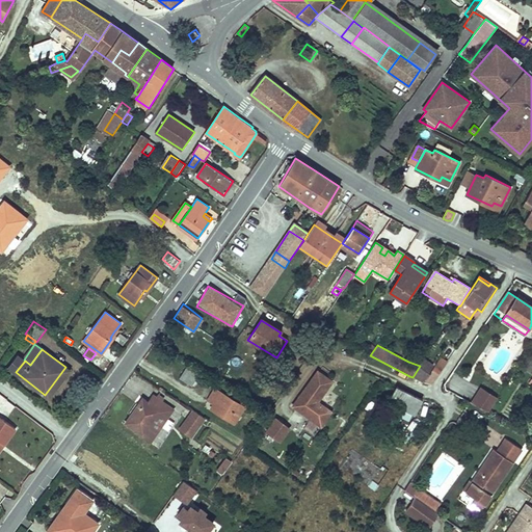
[(9,367),(16,372),(25,361),(24,360),(19,355),(9,367)]
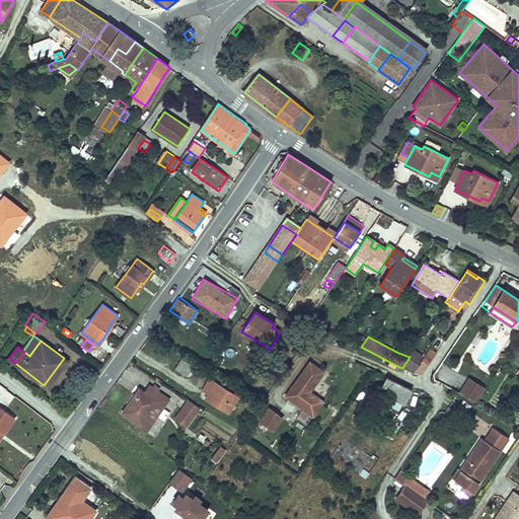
[(412,373),(414,373),(421,375),(437,352),(430,348),(425,356),(415,350),(410,357),(402,368),(412,373)]
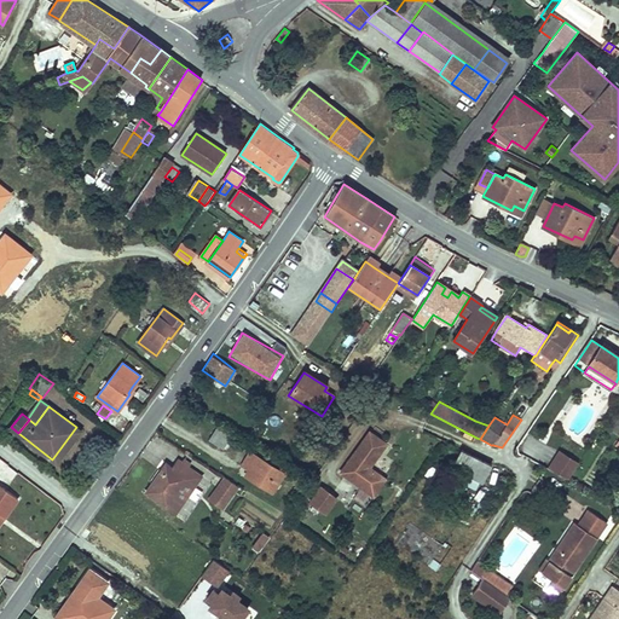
[(76,427),(52,460),(57,462),(81,431),(76,427)]
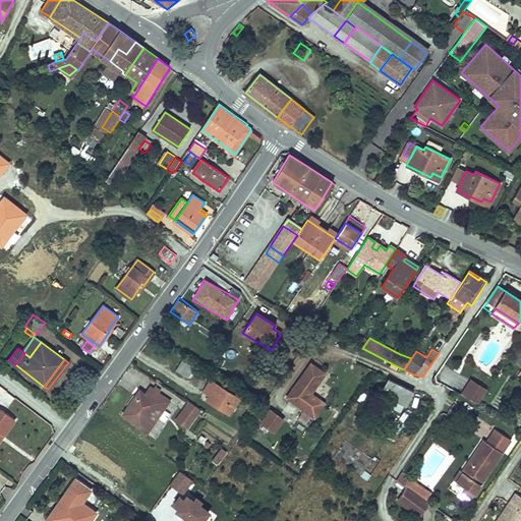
[(183,360),(176,369),(188,378),(195,367),(183,360)]
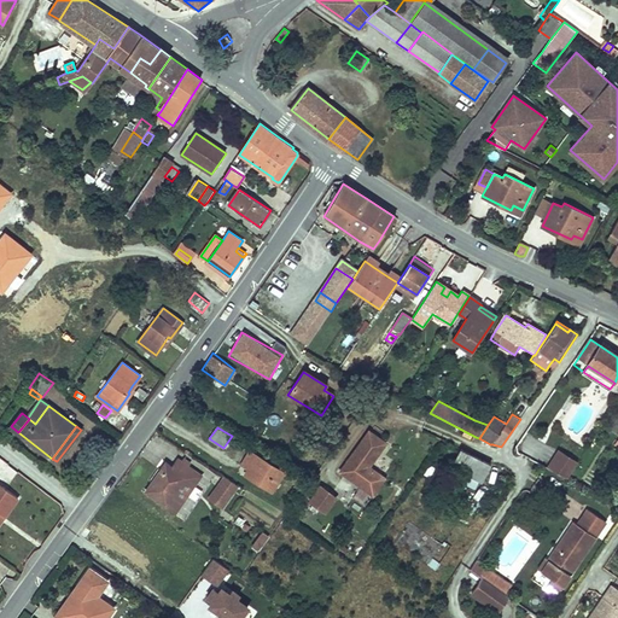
[(369,430),(340,471),(372,494),(384,478),(368,466),(385,443),(369,430)]
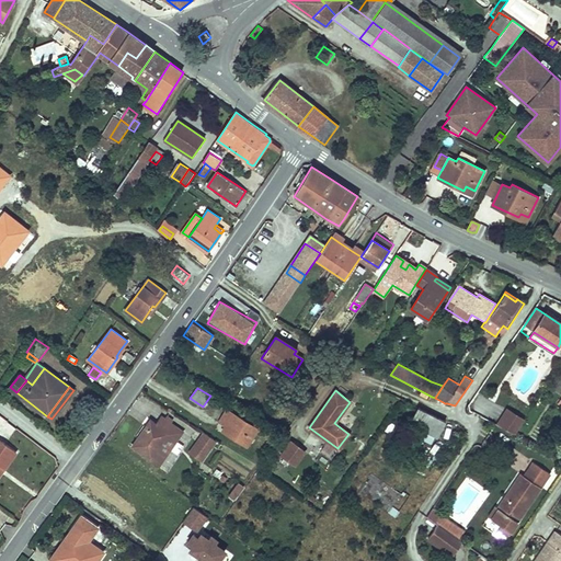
[(419,409),(411,424),(437,438),(446,422),(419,409)]
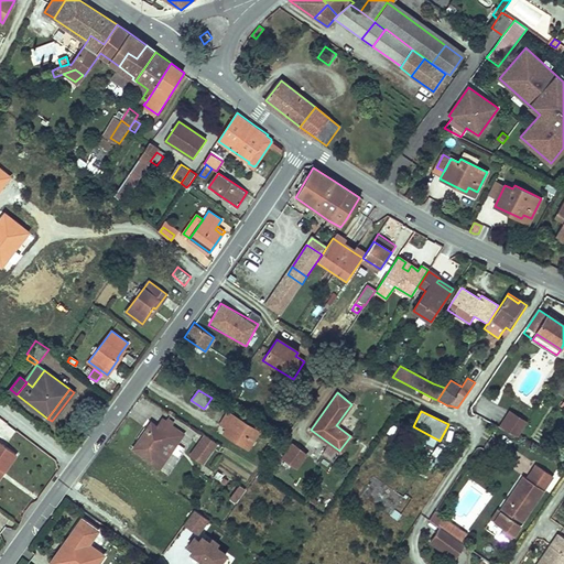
[(221,424),(228,427),(231,431),(228,436),(248,448),(259,432),(229,412),(221,424)]
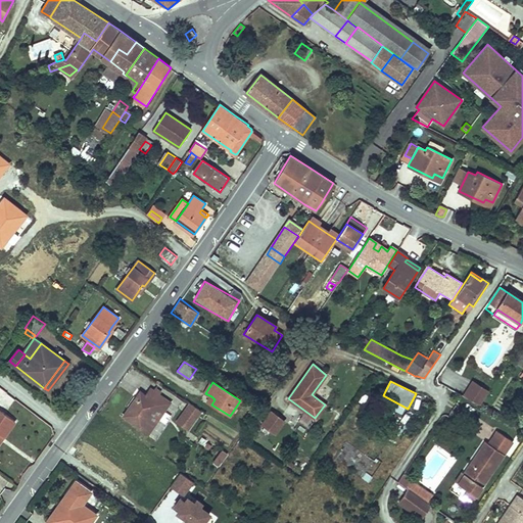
[(473,383),(464,396),(481,405),(488,393),(489,392),(473,383)]
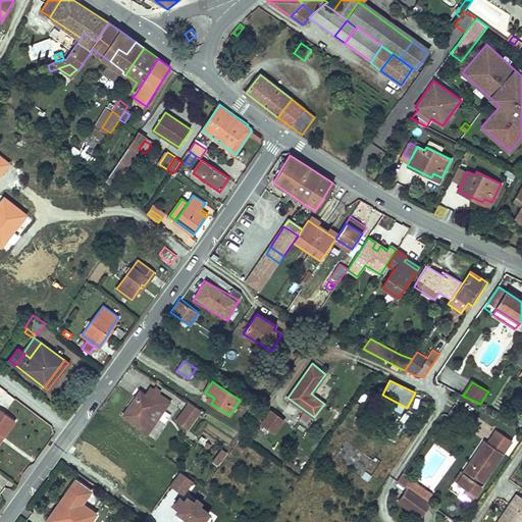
[(129,406),(123,414),(149,431),(170,402),(159,394),(161,390),(155,386),(153,389),(149,386),(144,395),(141,399),(138,397),(131,407),(129,406)]
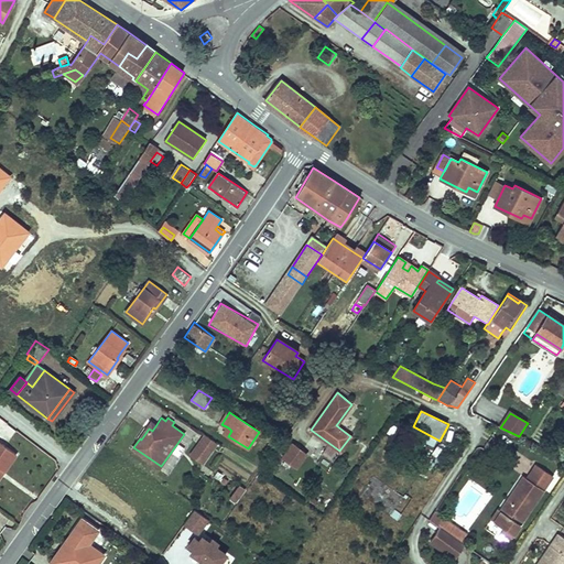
[(206,435),(201,444),(208,451),(215,442),(206,435)]
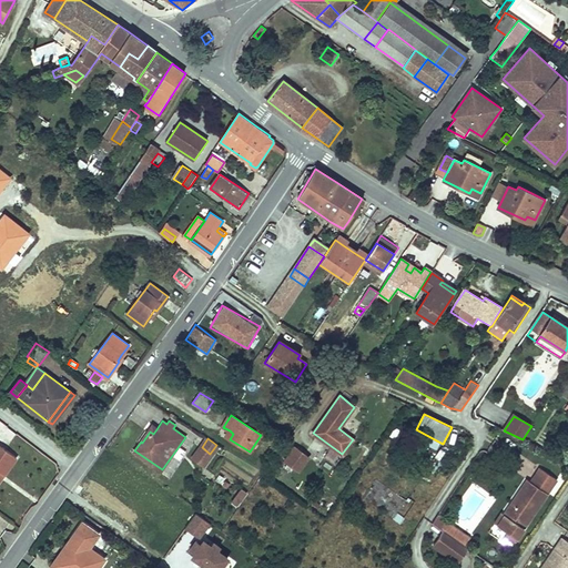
[(0,472),(4,475),(17,457),(0,445),(0,472)]
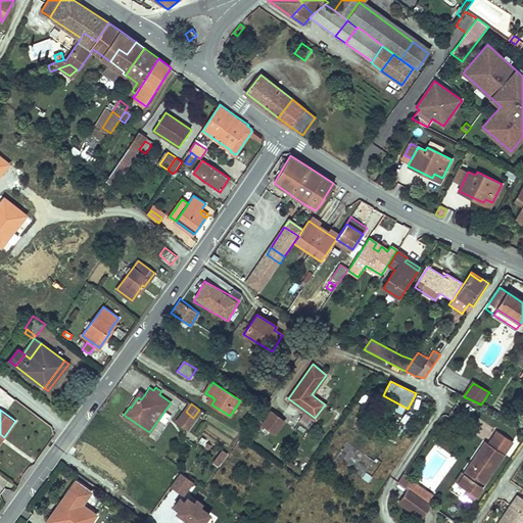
[(268,434),(271,430),(280,417),(271,411),(263,424),(266,426),(263,430),(268,434)]
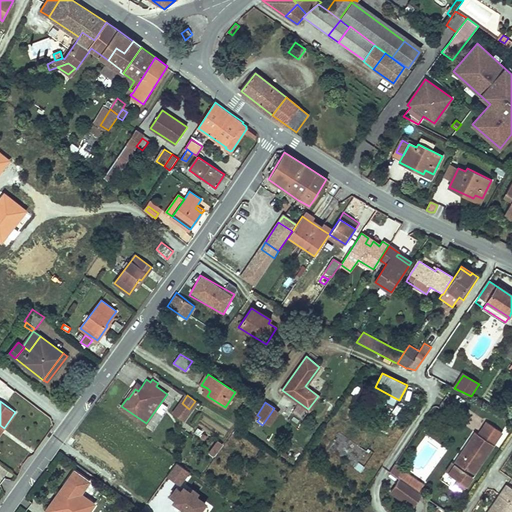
[(489,406),(484,403),(483,405),(479,411),(484,414),(489,406)]
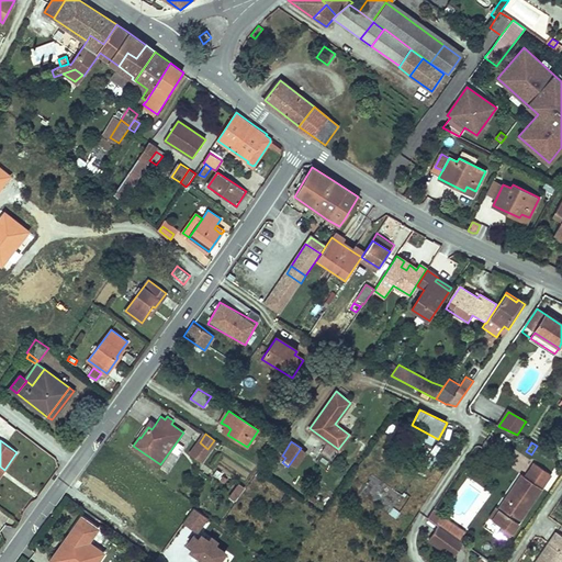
[(301,448),(291,462),(295,465),(305,451),(301,448)]
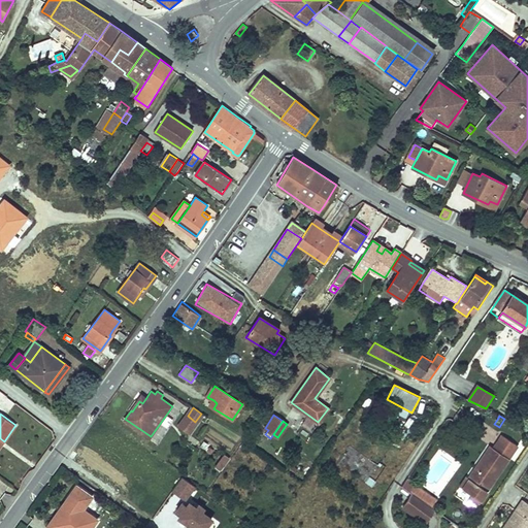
[(470,480),(463,489),(472,495),(467,502),(475,508),(481,500),(509,460),(506,457),(516,443),(503,435),(494,449),(490,447),(468,479),(470,480)]
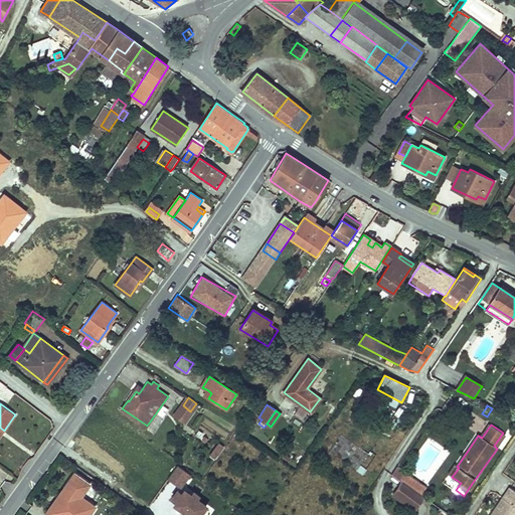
[(503,433),(494,446),(497,449),(506,435),(503,433)]
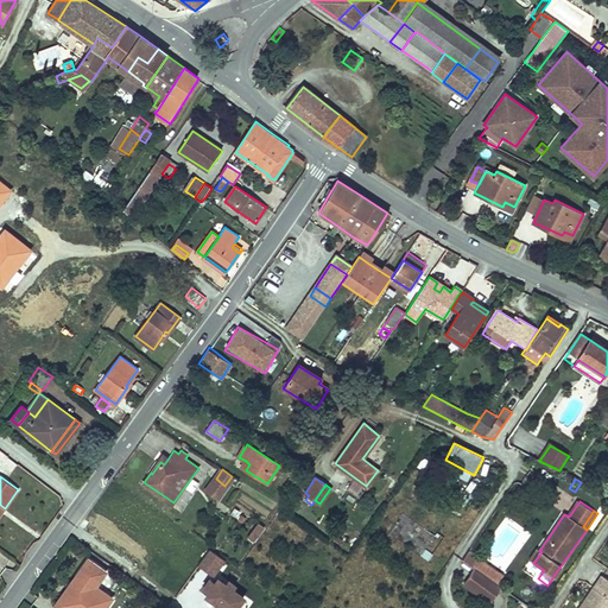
[(254,543),(265,529),(257,521),(246,536),(254,543)]
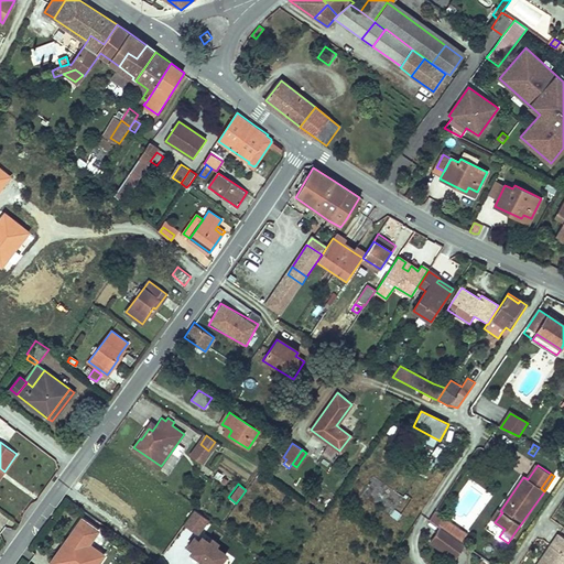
[(491,519),(495,522),(502,512),(500,511),(498,509),(491,519)]
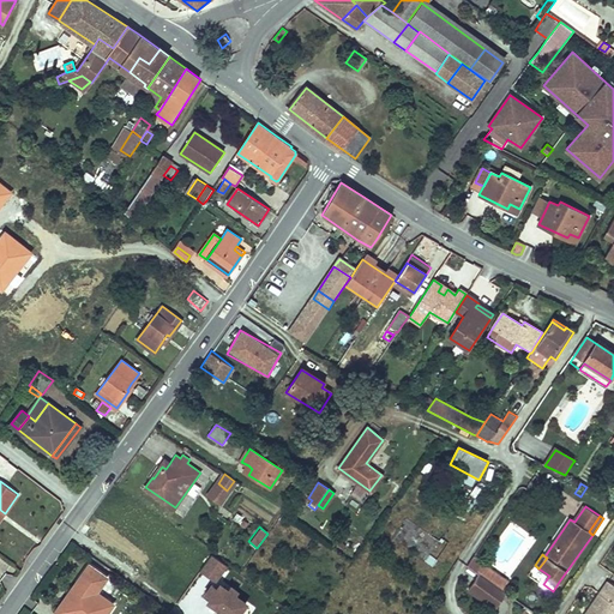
[(216,581),(227,566),(212,557),(200,572),(216,581)]
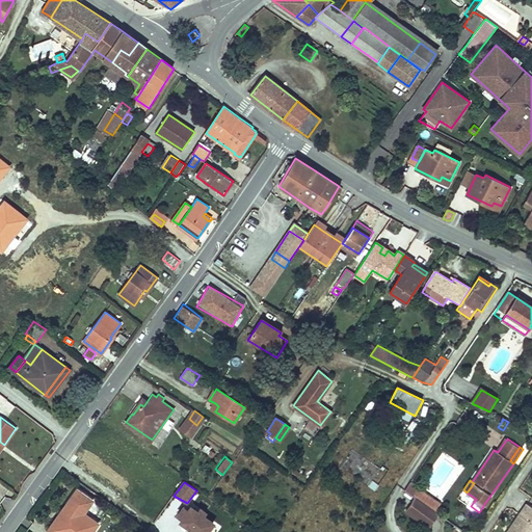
[(409,484),(404,491),(415,498),(420,490),(409,484)]
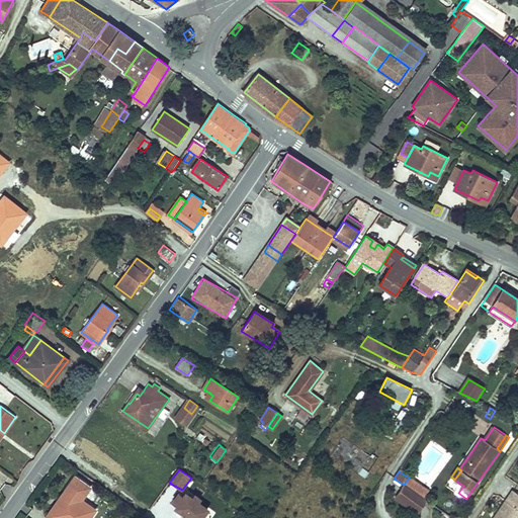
[(71,492),(52,517),(89,517),(96,509),(82,499),(90,488),(76,477),(67,489),(71,492)]
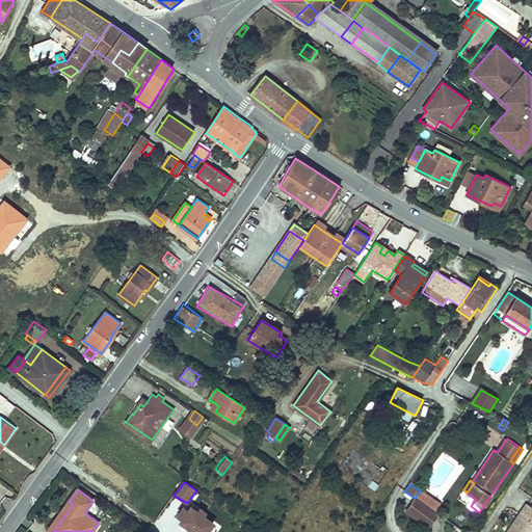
[(434,501),(420,490),(415,498),(417,500),(429,508),(434,501)]
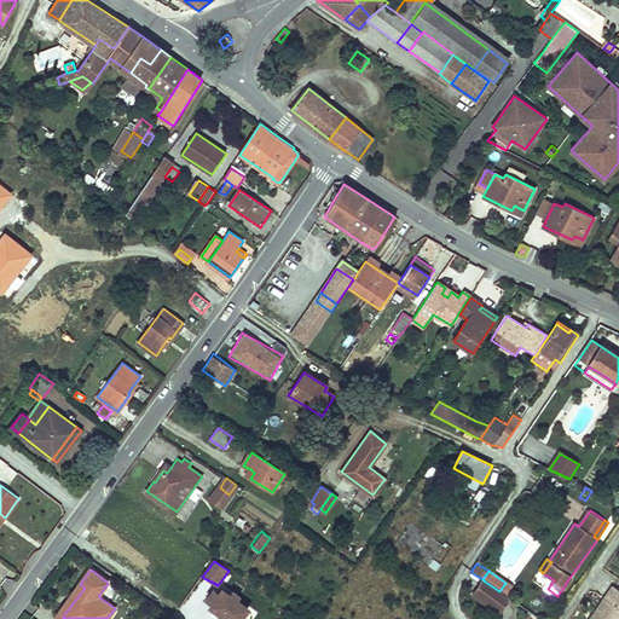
[(475,596),(502,615),(513,601),(507,596),(504,594),(499,591),(485,582),(475,596)]
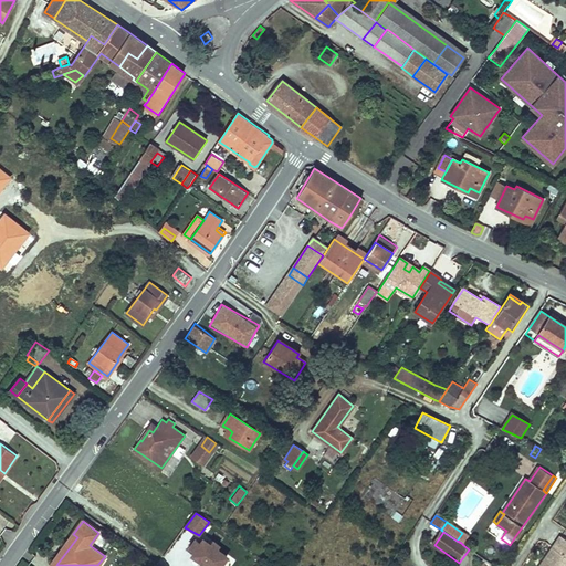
[(469,537),(462,533),(457,541),(461,543),(463,545),(469,537)]
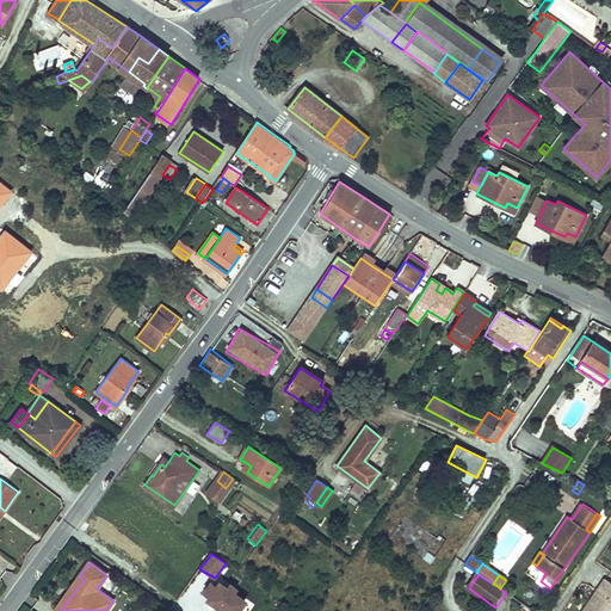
[(56,609),(59,610),(61,610),(84,580),(79,576),(56,609)]
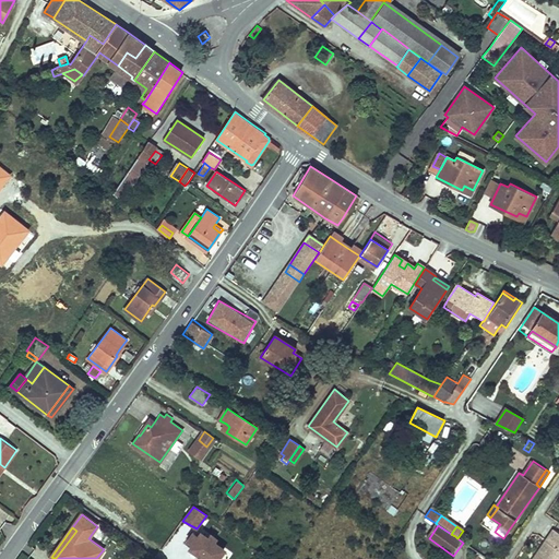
[(197,528),(182,549),(198,558),(219,558),(227,548),(197,528)]
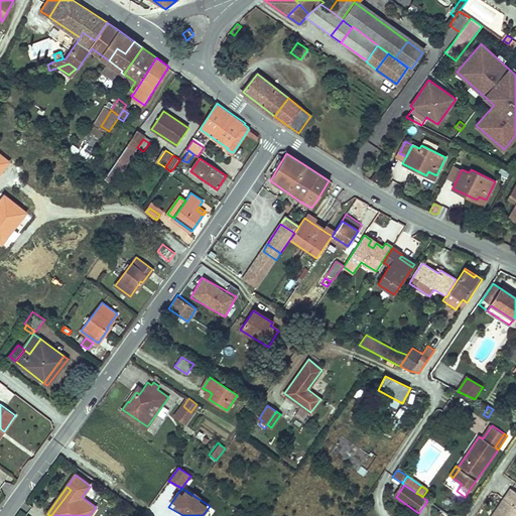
[(515,515),(515,493),(511,490),(495,515),(496,515),(515,515)]
